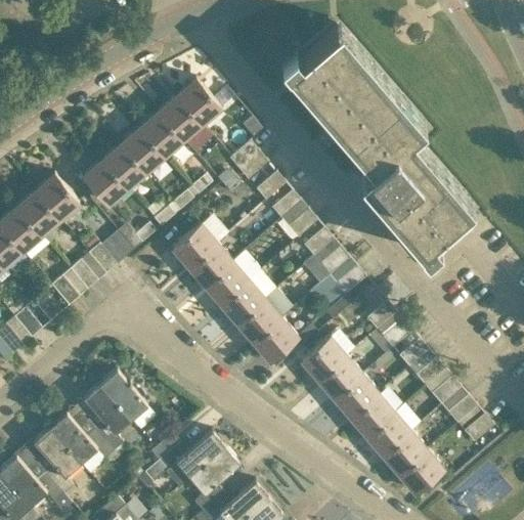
[(434,235),(470,205),(409,134),(422,124),(336,25),(300,55),(295,49),(296,48),(295,47),(281,59),(281,60),(287,56),(377,161),(363,171),(364,172),(359,176),(384,205),(389,200),(431,249),(426,253),(427,254),(441,242),(440,241),(439,242),(434,235)]
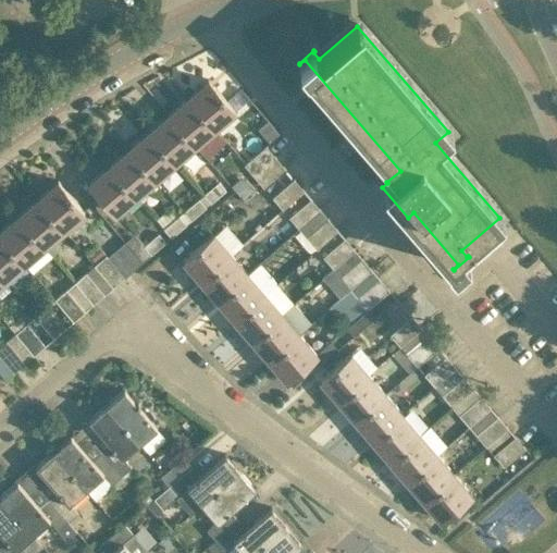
[(189,99),(215,130),(235,112),(209,82),(189,99)]
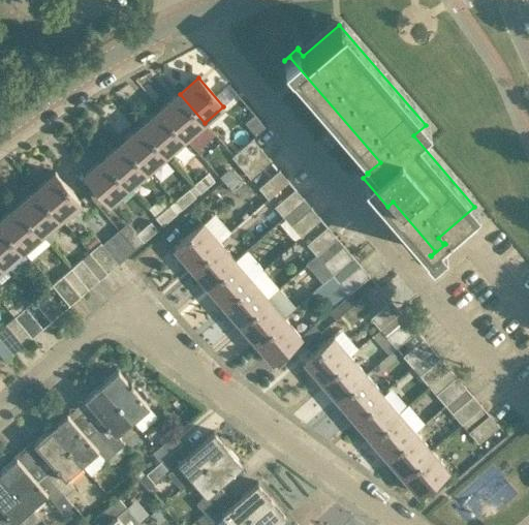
[(180,94),(160,111),(185,140),(205,123),(180,94)]
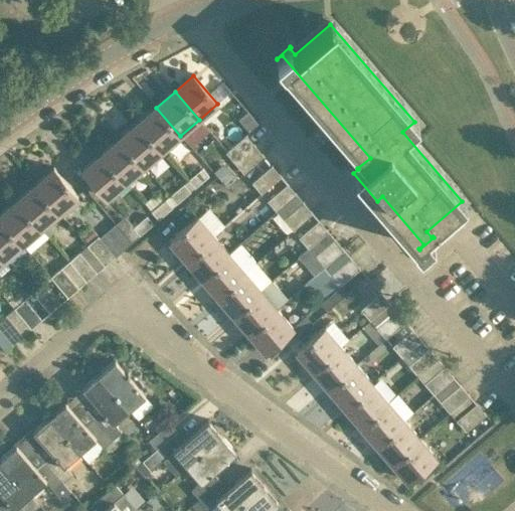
[(180,136),(156,108),(138,124),(162,152),(180,136)]
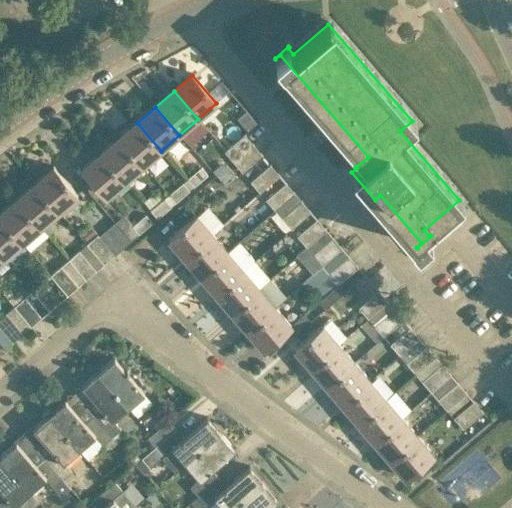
[(245,113),(237,120),(247,133),(256,125),(245,113)]
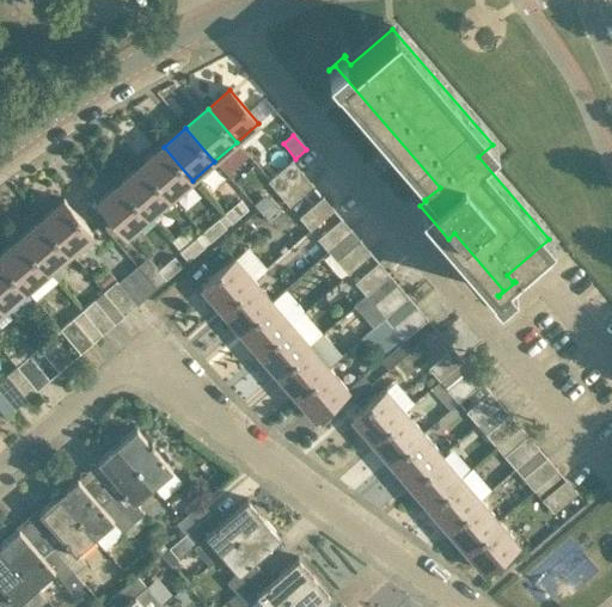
[(171,200),(193,181),(164,147),(141,166),(171,200)]
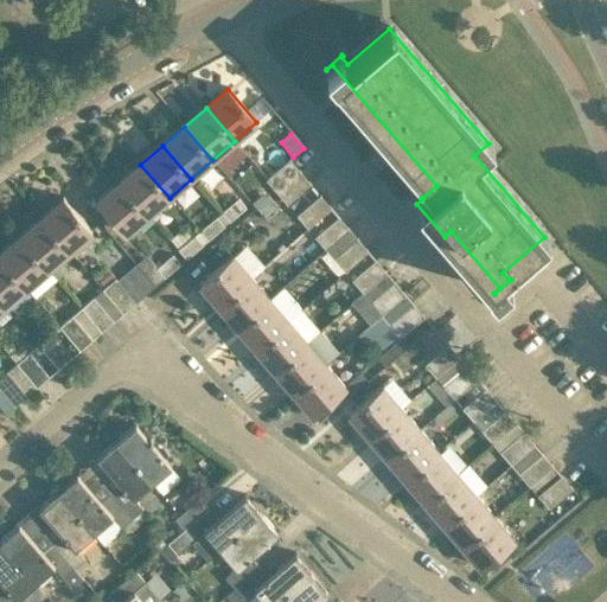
[(289,161),(267,181),(276,193),(300,173),(289,161)]
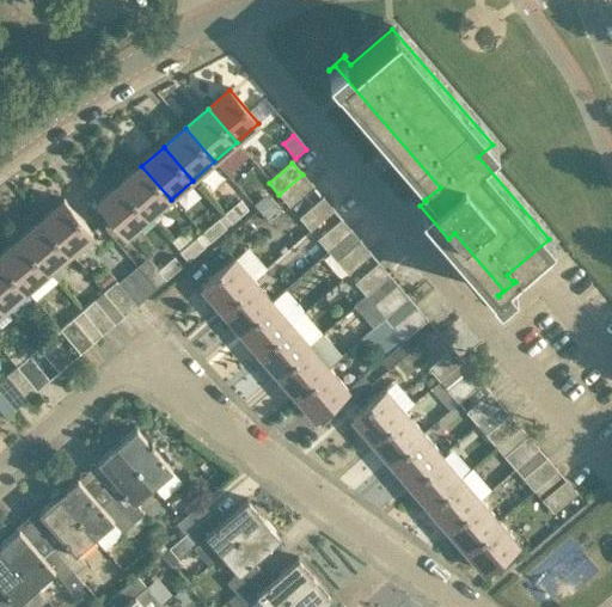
[(148,219),(171,200),(141,166),(120,184),(148,219)]
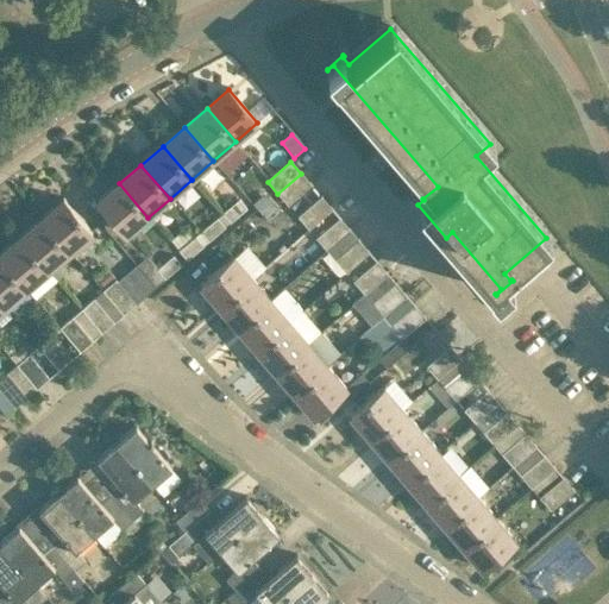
[(277,194),(288,207),(312,187),(301,174),(277,194)]
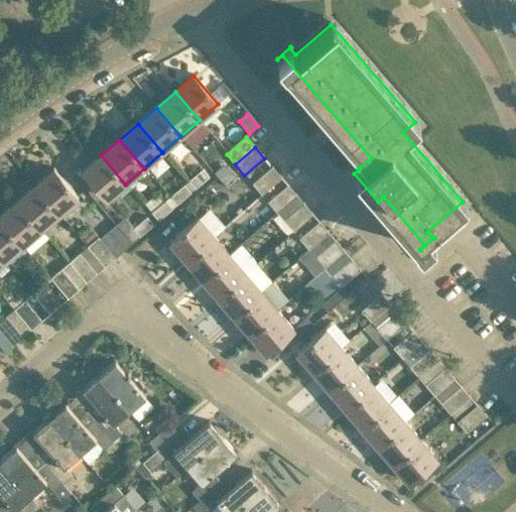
[(125,184),(101,155),(83,171),(107,200),(125,184)]
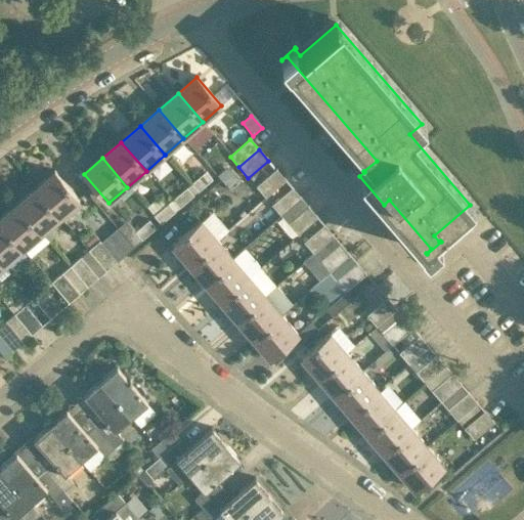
[(257,188),(266,199),(286,181),(276,171),(257,188)]
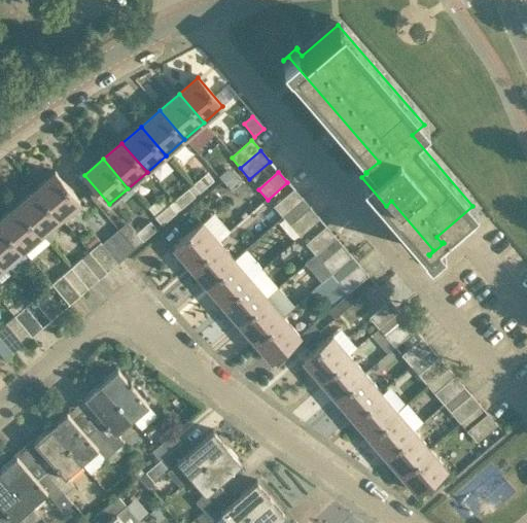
[(55,173),(36,189),(62,219),(80,204),(69,188),(55,173)]
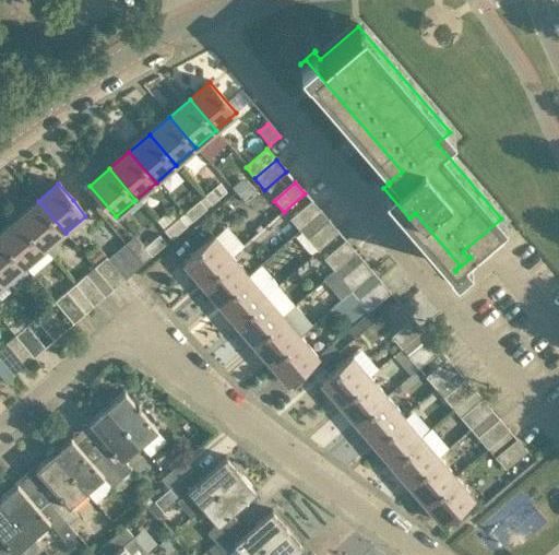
[(226,193),(218,185),(204,198),(211,205),(226,193)]
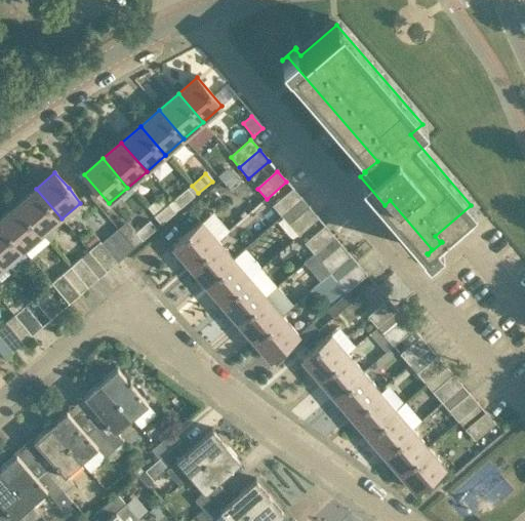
[(62,218),(36,189),(17,205),(43,235),(62,218)]
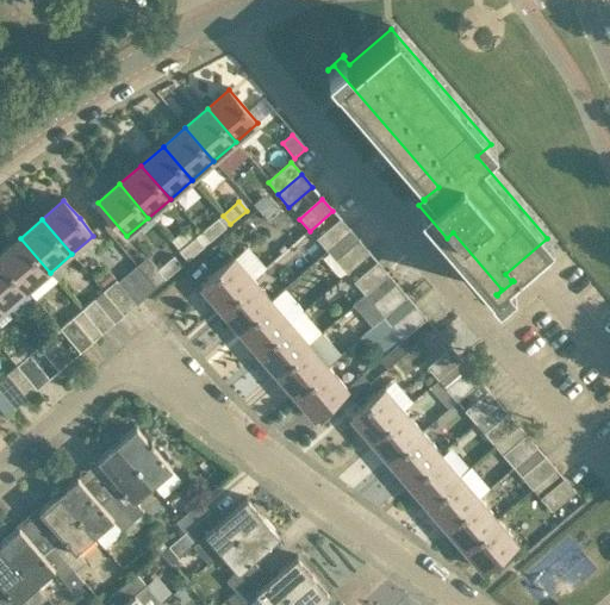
[(209,243),(225,229),(217,219),(200,234),(209,243)]
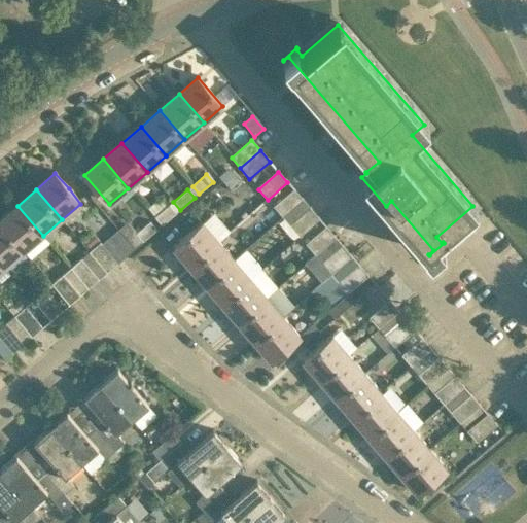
[(294,190),(274,207),(283,218),(304,201),(294,190)]
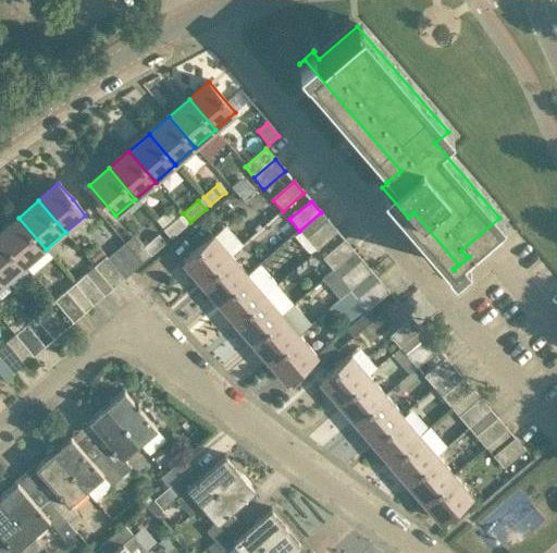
[(0,233),(0,236),(25,266),(46,249),(19,218),(0,233)]
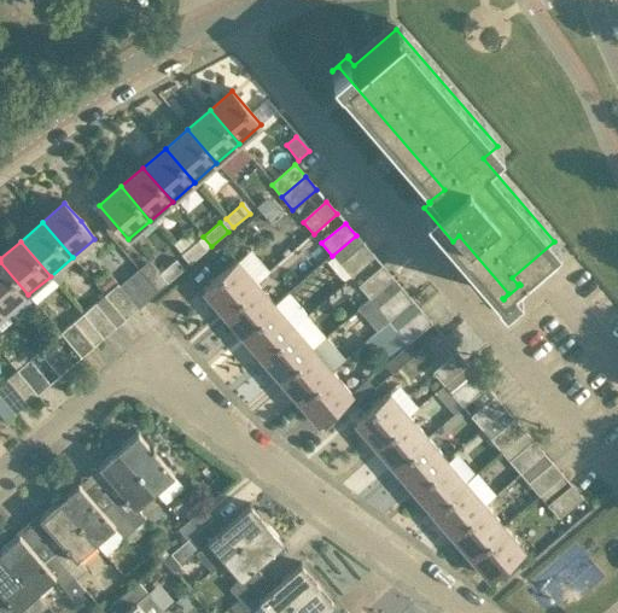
[(205,251),(198,243),(182,256),(190,266),(205,251)]
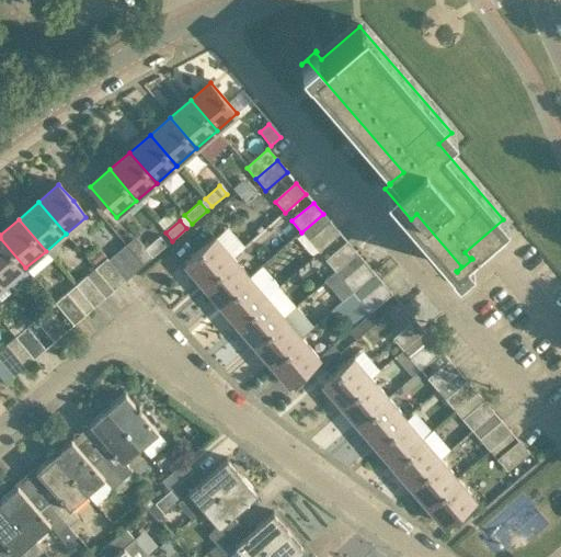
[(340,235),(330,223),(309,241),(319,252),(340,235)]
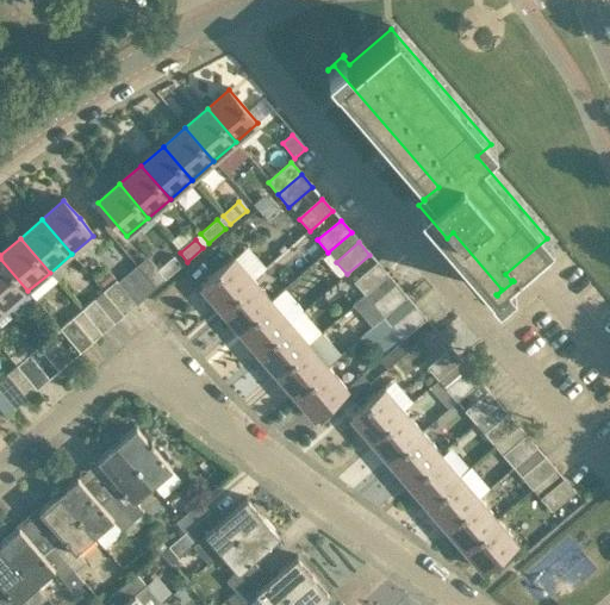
[(174,257),(159,270),(148,259),(137,267),(156,288),(181,267),(174,257)]
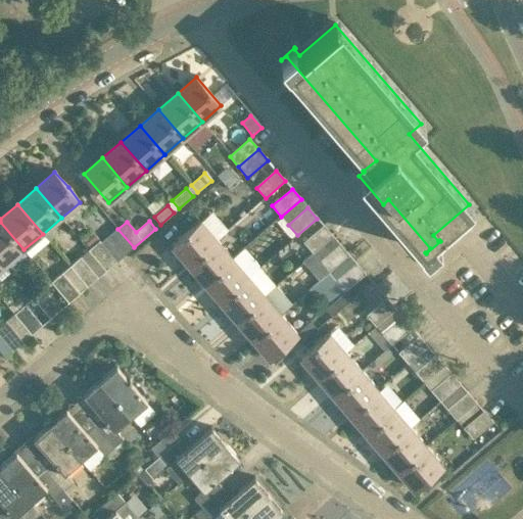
[(0,260),(4,266),(24,249),(0,222),(0,260)]
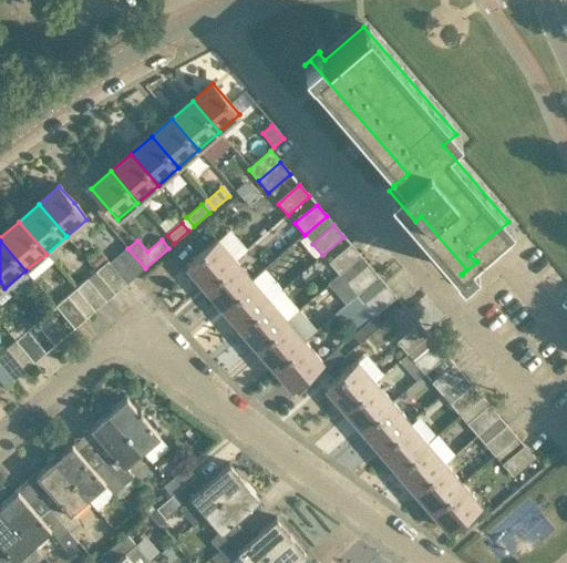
[(218,241),(187,267),(205,288),(236,260),(218,241)]
